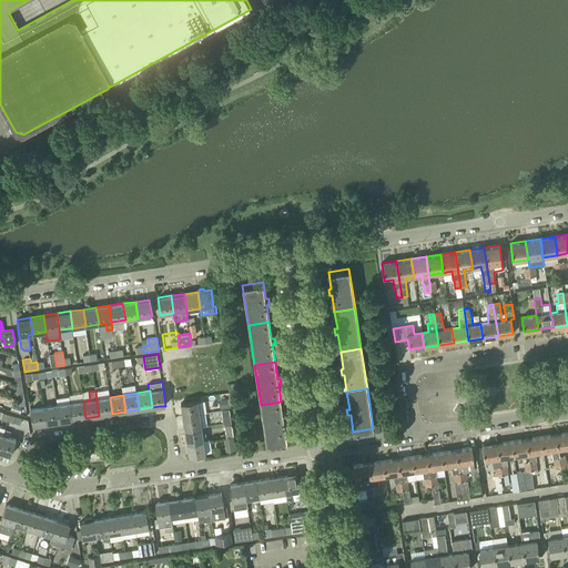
[(110,397),(101,398),(97,399),(99,416),(112,414),(110,397)]
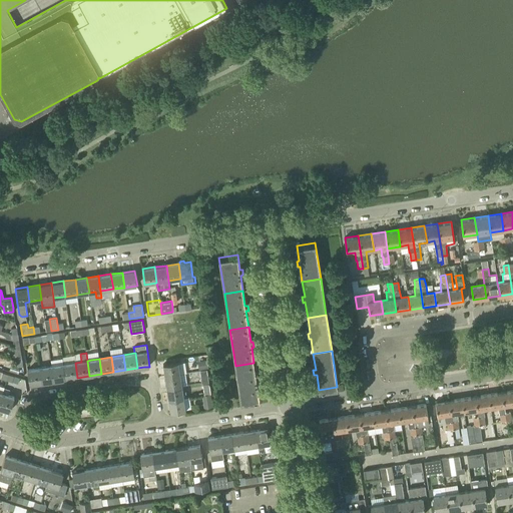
[(163,365),(165,377),(180,374),(178,362),(163,365)]
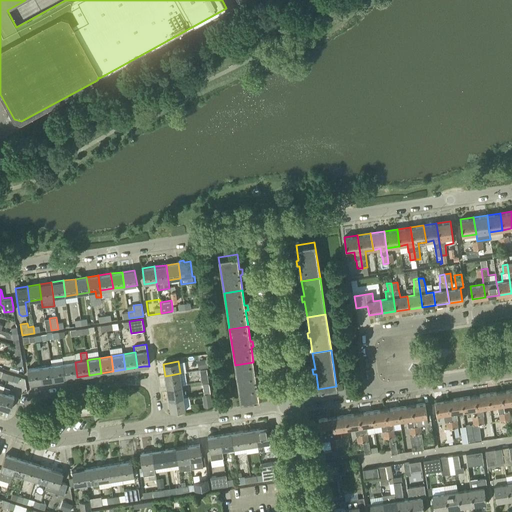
[(77,377),(75,362),(63,363),(66,378),(77,377)]
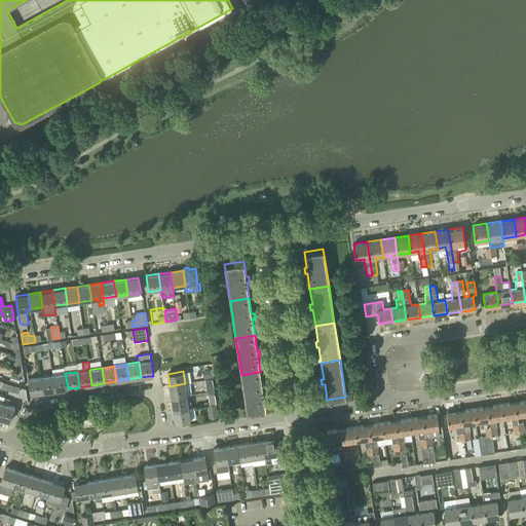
[(260,372),(241,375),(247,412),(266,409),(263,392),(266,392),(265,387),(262,387),(260,372)]
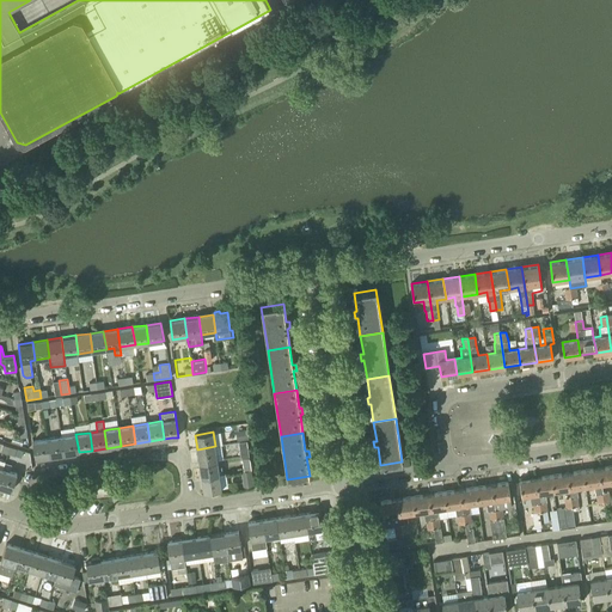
[(79,452),(75,434),(61,436),(65,454),(79,452)]
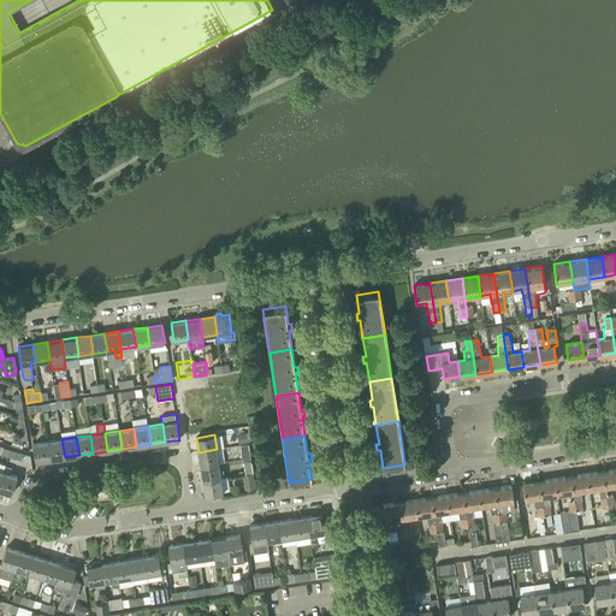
[(65,457),(61,439),(48,442),(51,460),(65,457)]
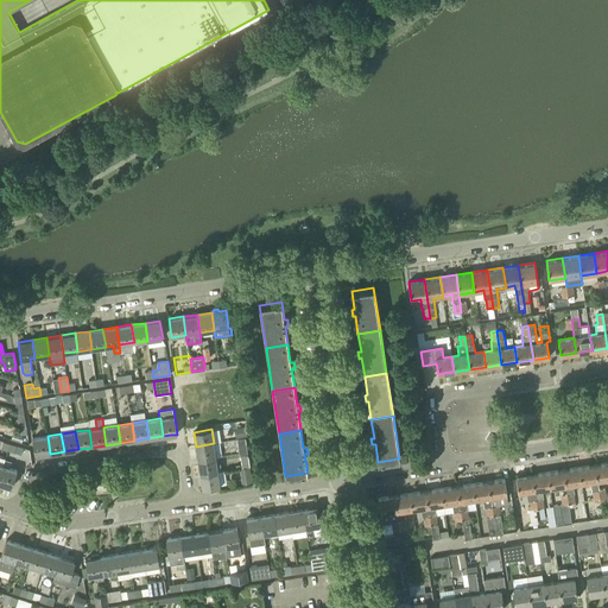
[(48,436),(32,438),(36,456),(50,454),(48,436)]
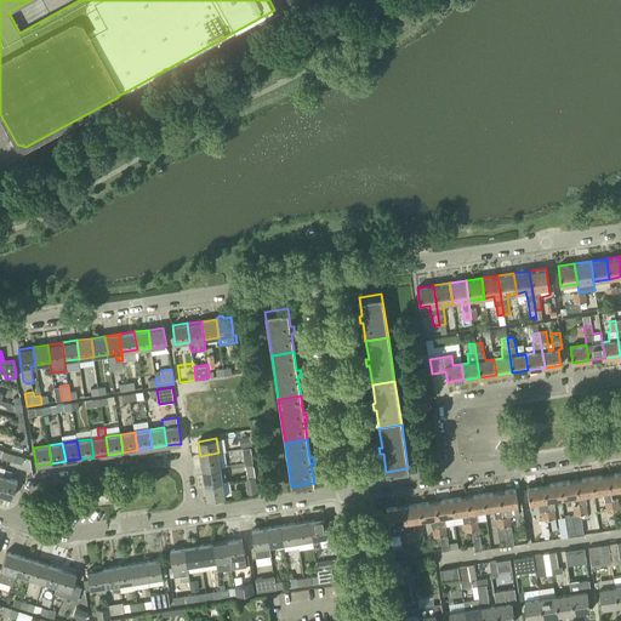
[(251,446),(241,448),(244,463),(254,461),(251,446)]
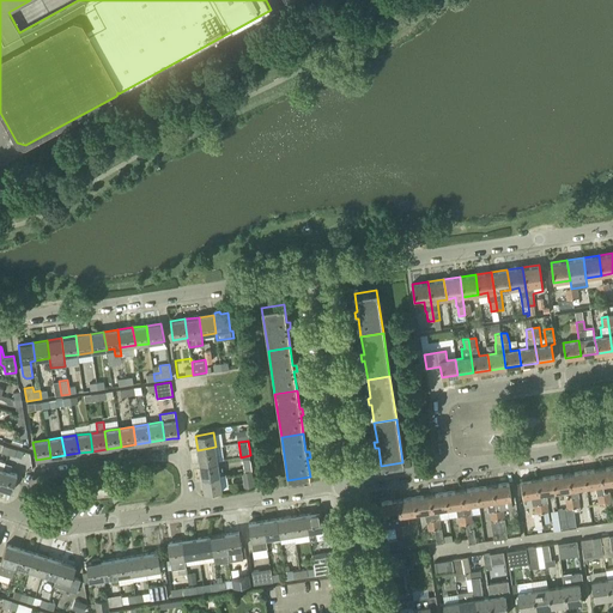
[(198,450),(200,465),(218,461),(216,447),(198,450)]
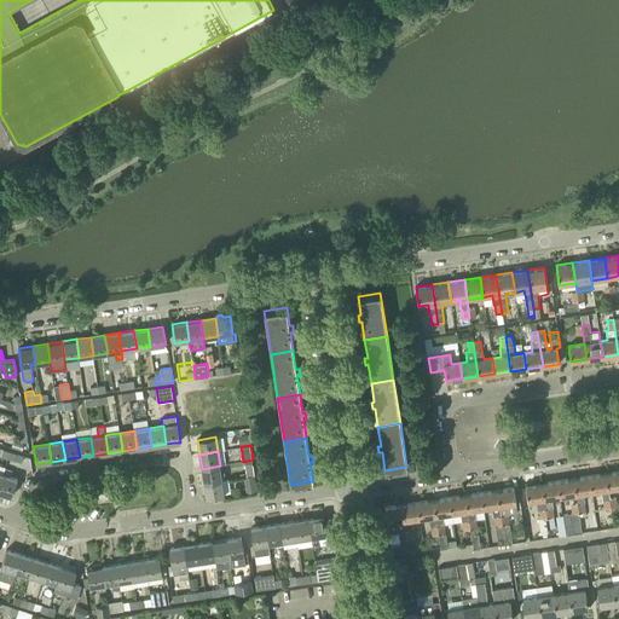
[(202,469),(203,482),(223,480),(220,466),(202,469)]
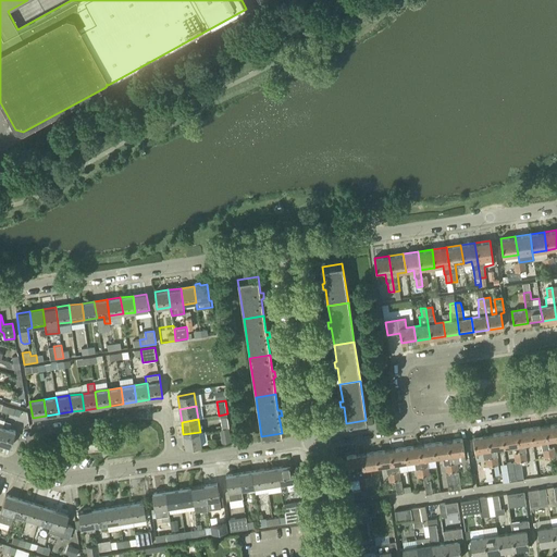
[(556,438),(556,423),(545,425),(547,441),(556,438)]
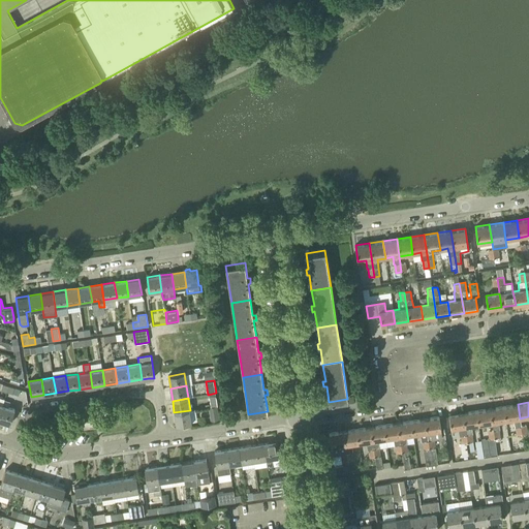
[(520,418),(518,404),(504,406),(506,421),(514,419),(517,435),(522,434),(521,426),(520,418)]
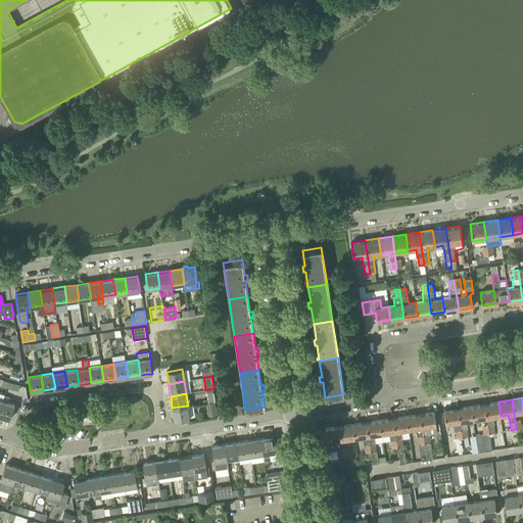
[(2,400),(0,408),(0,416),(9,420),(14,405),(2,400)]
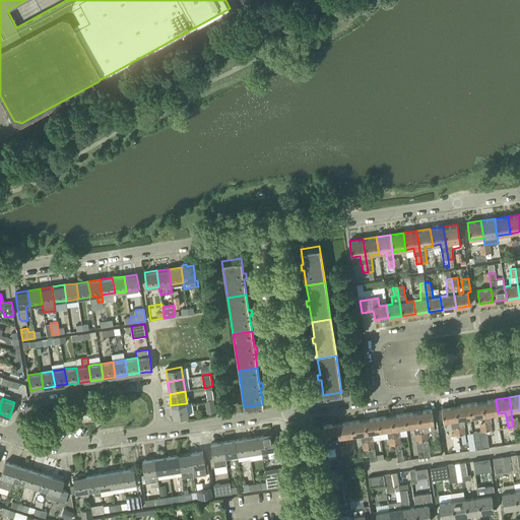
[(213,399),(207,400),(205,400),(207,414),(215,413),(213,399)]
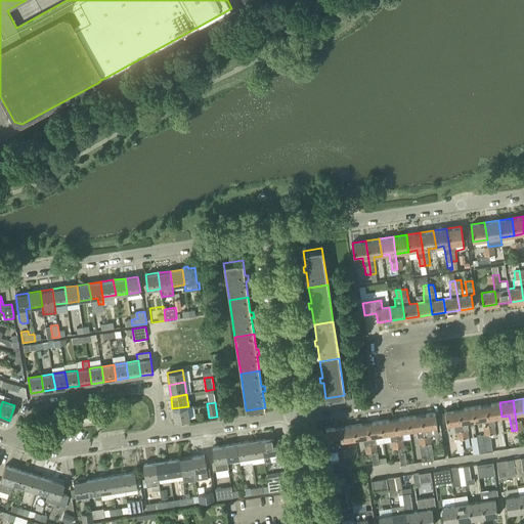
[(487,419),(489,426),(490,434),(495,433),(494,426),(493,418),(501,417),(499,402),(485,404),(487,419)]
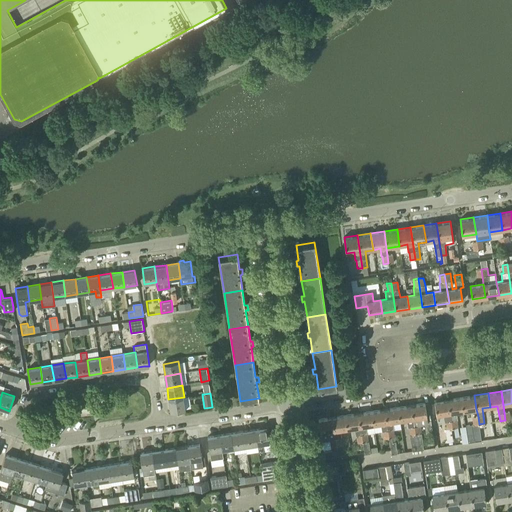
[(474,395),(461,397),(463,411),(476,409),(474,395)]
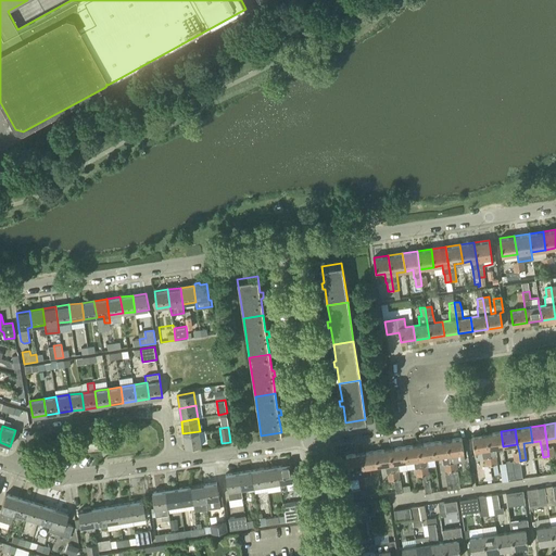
[(200,431),(182,433),(185,447),(201,444),(200,431)]
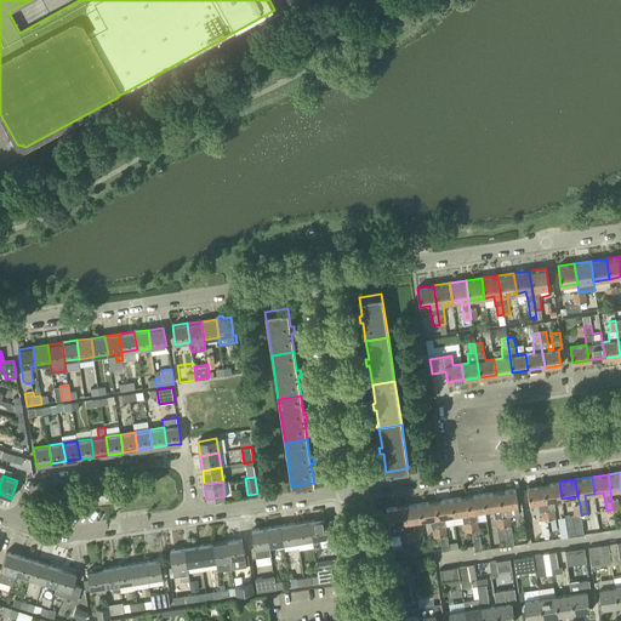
[(559,482),(543,484),(548,519),(556,518),(553,500),(562,499),(559,482)]
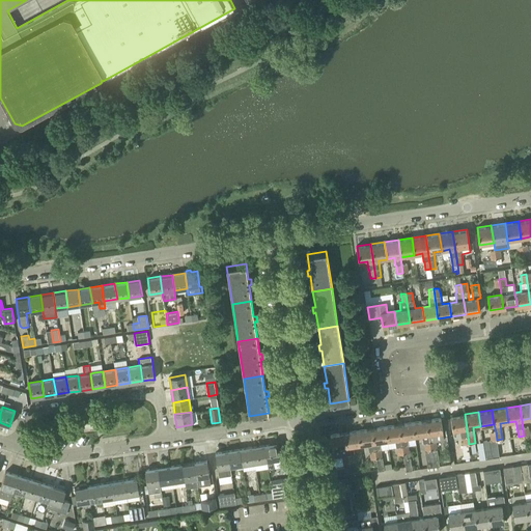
[(462,445),(464,458),(470,457),(468,444),(469,444),(465,414),(451,417),(453,430),(460,429),(462,438),(463,438),(464,445),(462,445)]
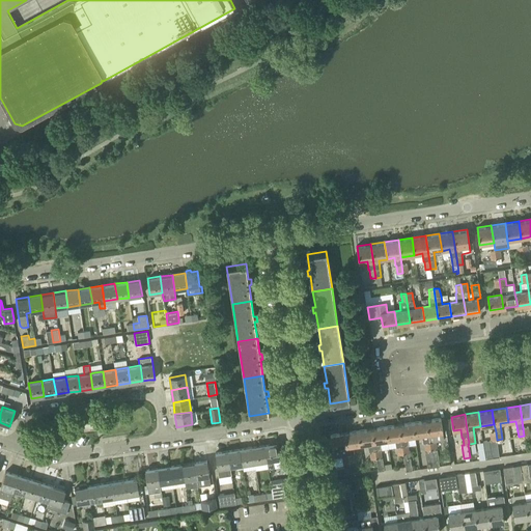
[(441,418),(426,420),(434,467),(440,466),(437,449),(436,441),(444,440),(441,418)]
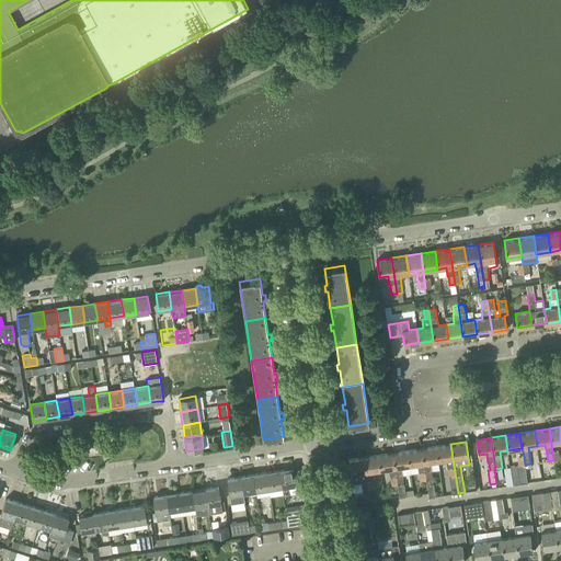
[(451,494),(458,493),(450,444),(436,446),(438,460),(446,459),(447,468),(448,468),(449,477),(450,483),(451,494)]
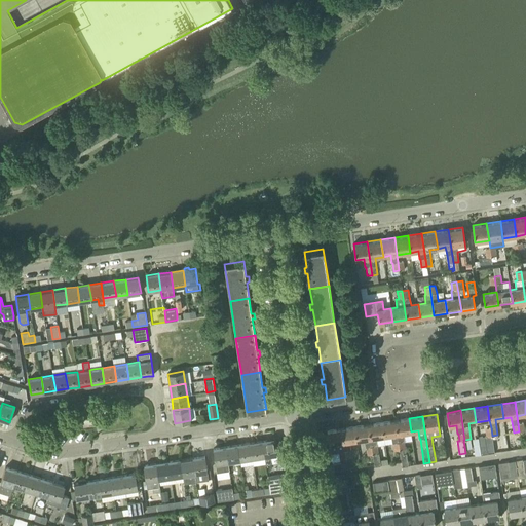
[(409,418),(396,420),(400,450),(403,466),(409,465),(407,453),(406,453),(404,441),(405,441),(403,434),(411,431),(409,418)]
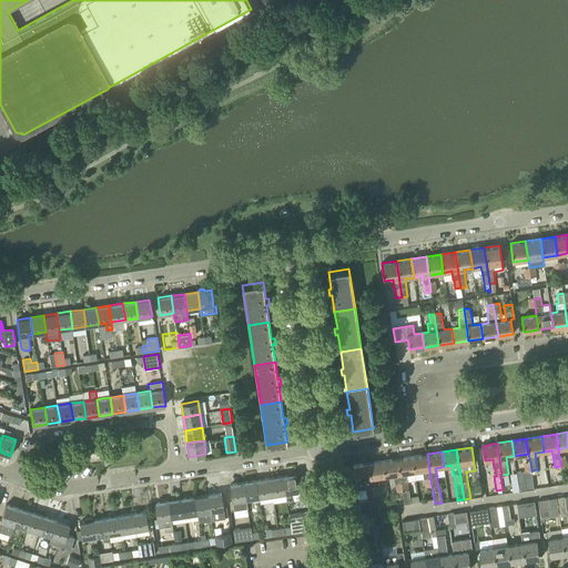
[(427,454),(413,456),(415,472),(423,469),(424,478),(425,487),(432,486),(427,454)]
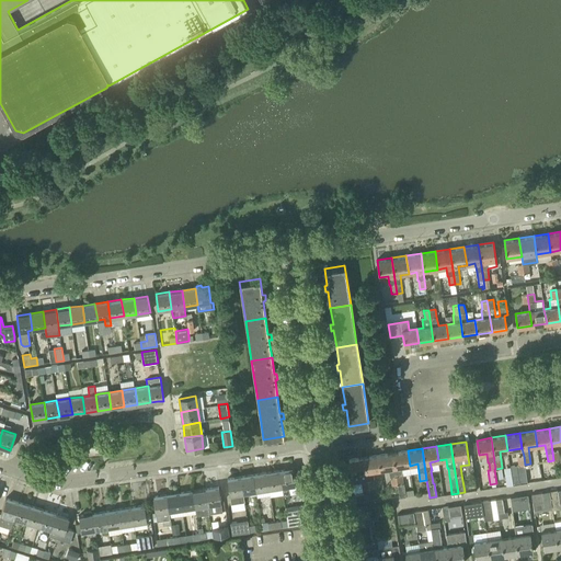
[(392,453),(398,484),(400,497),(405,496),(403,484),(402,474),(401,467),(410,466),(408,450),(392,453)]
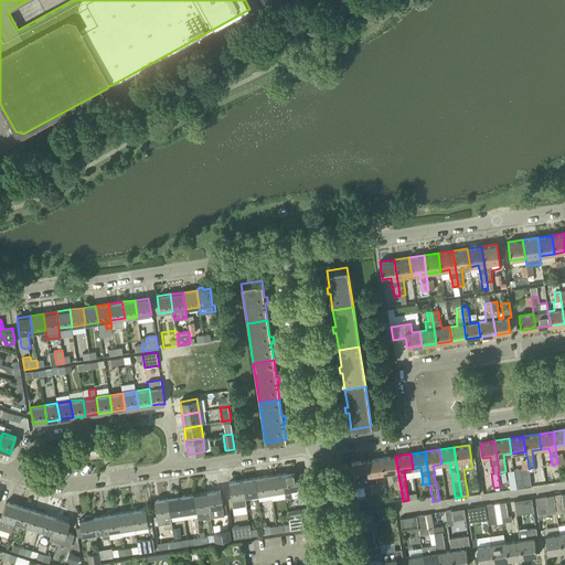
[(395,456),(381,458),(383,473),(391,471),(393,480),(394,489),(401,488),(395,456)]
